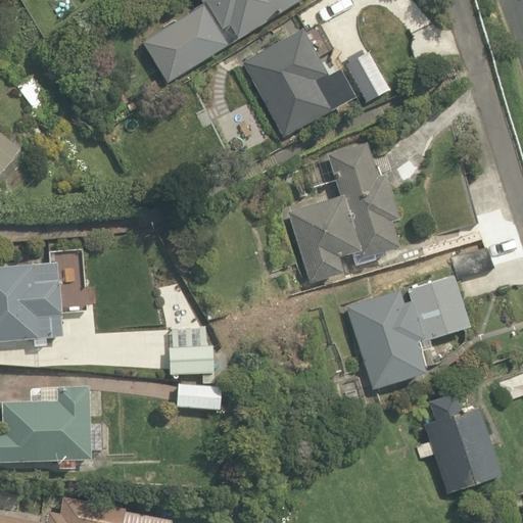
[(201,0),(202,1),(142,38),(167,81),(304,0),(201,0)]
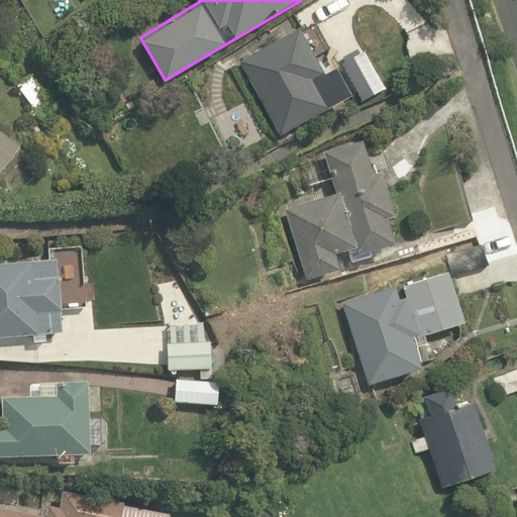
[(321,74),(298,28),(240,57),(280,136),(354,99),(337,66),(321,74)]
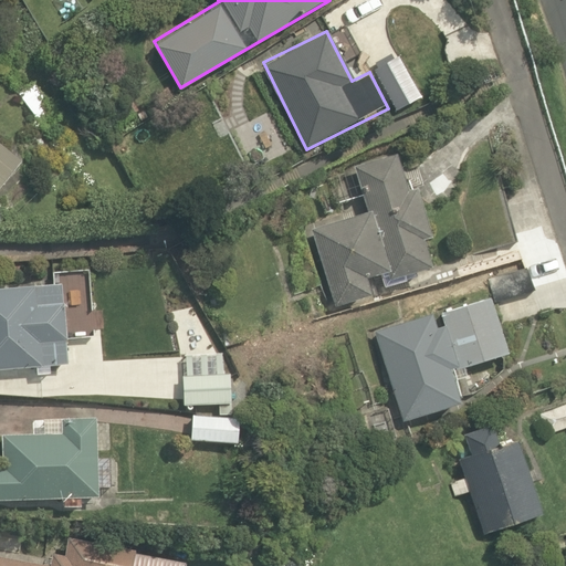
[(38,73),(17,87),(43,126),(64,112),(38,73)]
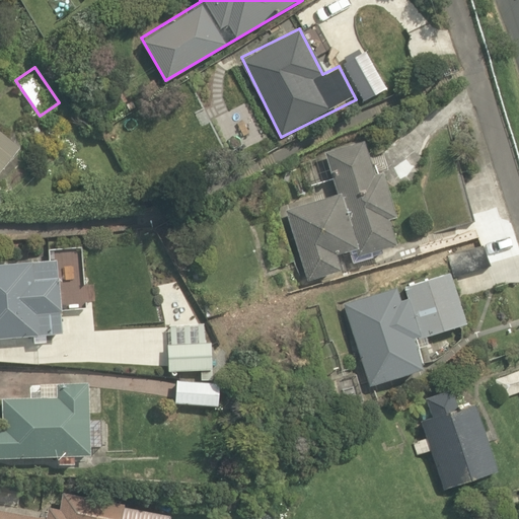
[(369,137),(327,149),(340,191),(283,208),(305,283),(346,271),(343,260),(401,241),(369,137)]
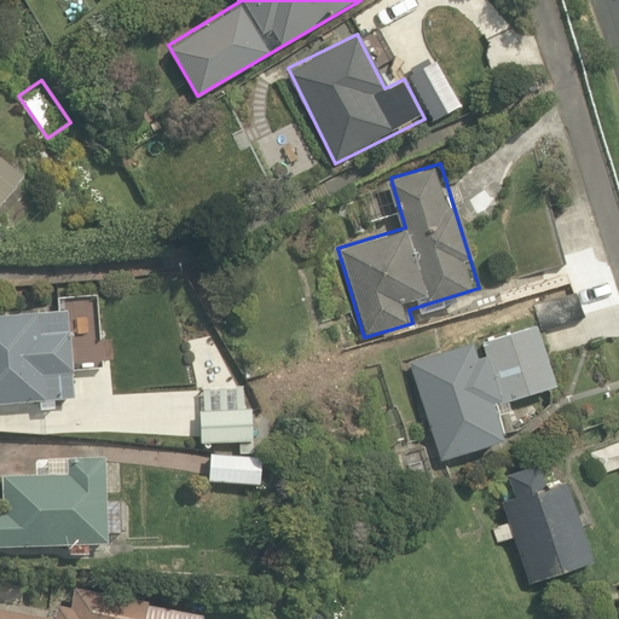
[(0,209),(21,181),(0,166),(0,209)]
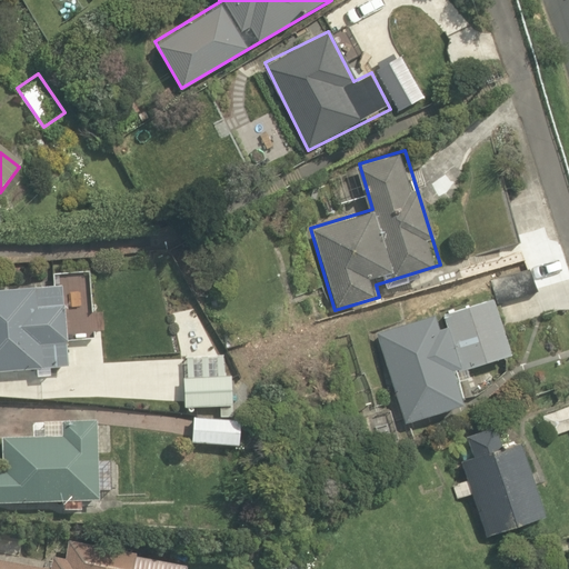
[(62,306),(61,286),(35,288),(0,289),(0,371),(41,369),(68,367),(66,342),(62,306)]
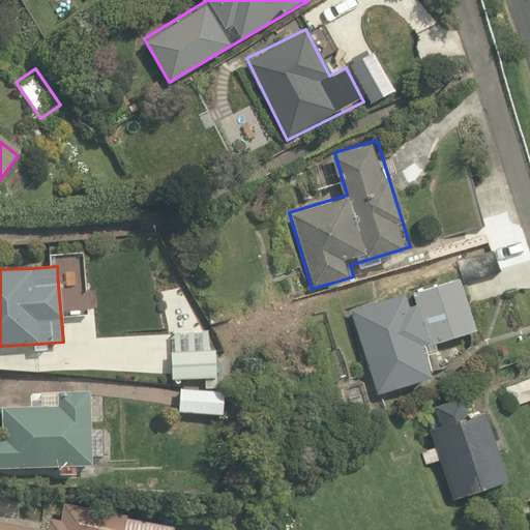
[(375,394),(434,376),(447,367),(471,356),(483,340),(465,281),(461,266),(414,281),(418,294),(350,316),(375,394)]
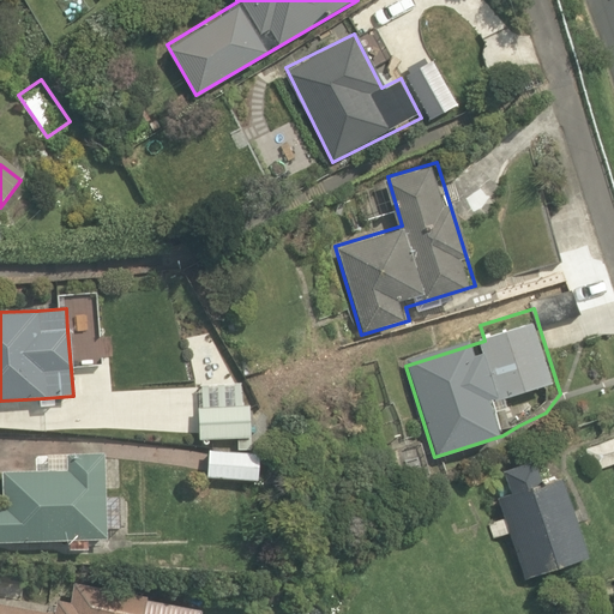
[(241,404),(242,383),(203,380),(199,438),(251,441),(253,404),(241,404)]
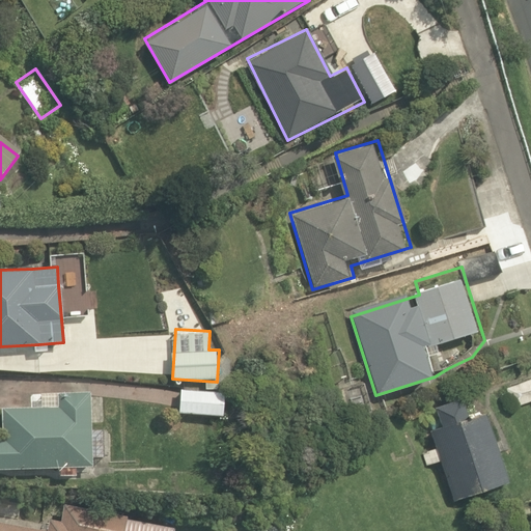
[(530,379),(504,387),(509,407),(530,400),(530,379)]
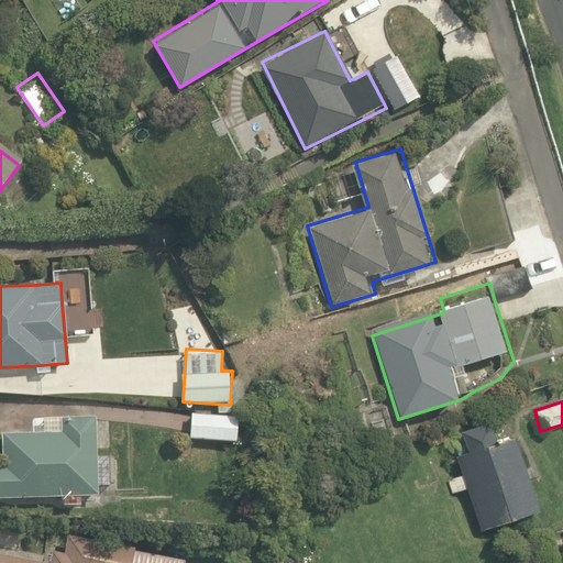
[(194,409),(191,431),(238,434),(239,412),(194,409)]
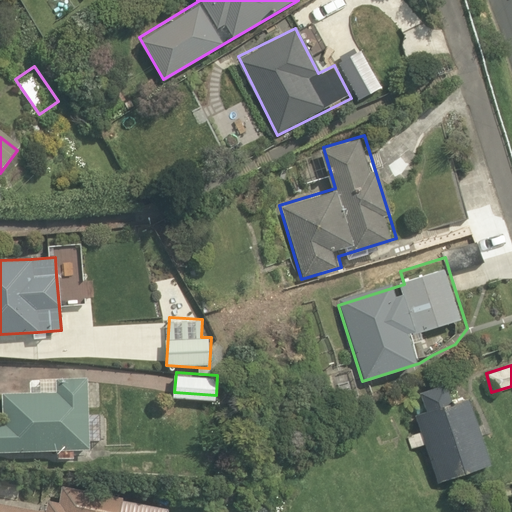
[(86,378),(56,379),(56,393),(1,395),(2,423),(0,423),(0,452),(89,449),(86,378)]
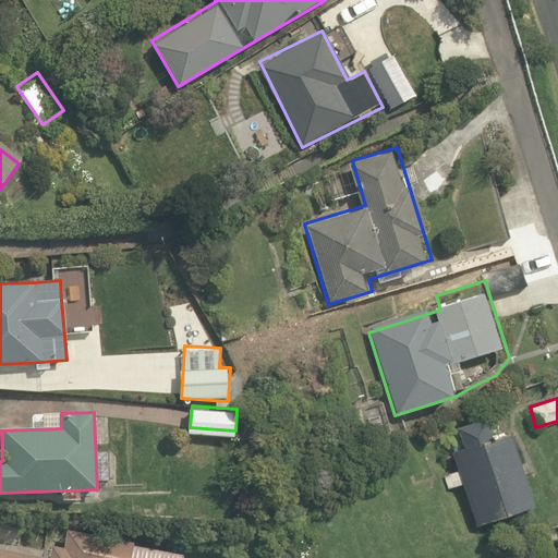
[(461,452),(451,456),(457,471),(446,474),(449,487),(461,483),(475,528),(536,508),(512,434),(495,440),(487,416),(452,427),(461,452)]
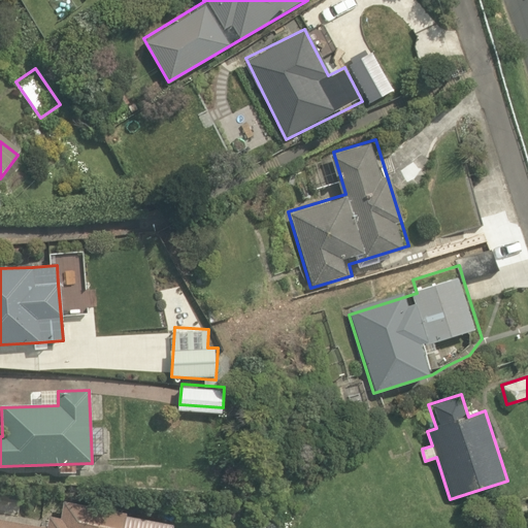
[(125,514),(63,501),(60,519),(48,517),(46,527),(41,527),(0,520),(0,527),(171,527),(172,525),(125,517),(125,514)]
